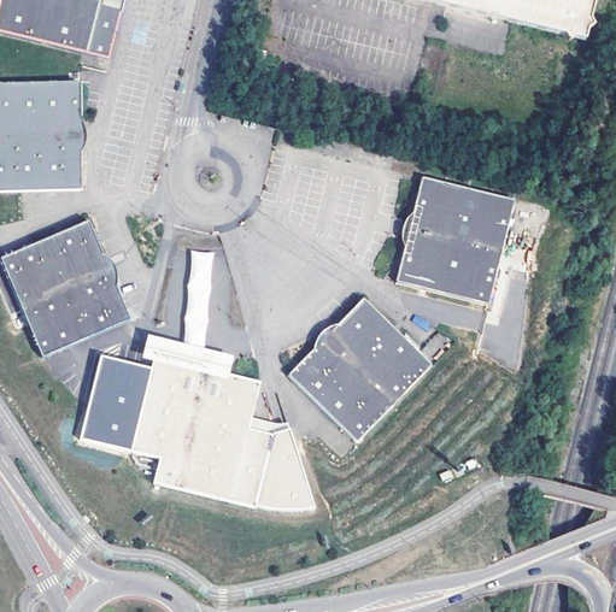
[(0,28),(86,49),(94,16),(97,13),(100,9),(104,4),(105,0),(0,0),(0,28)]
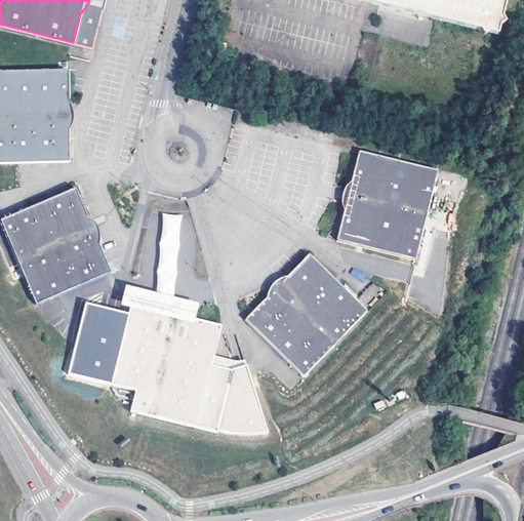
[(374,0),(473,25),(472,28),(480,30),(481,27),(487,29),(498,31),(505,0),(374,0)]
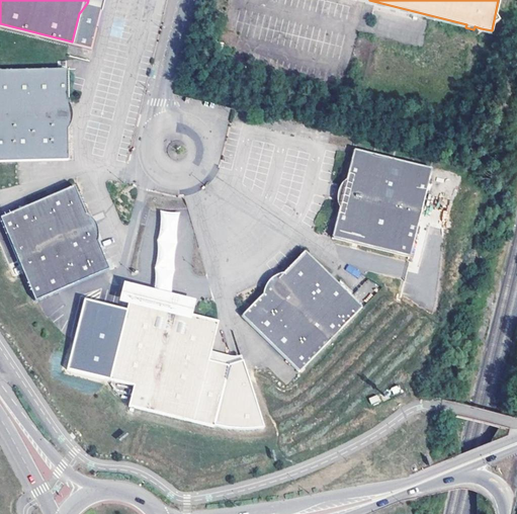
[(66,66),(0,67),(0,158),(69,158),(68,129),(69,126),(71,121),(73,117),(73,112),(72,107),(71,102),(69,98),(67,96),(67,68),(66,66)]
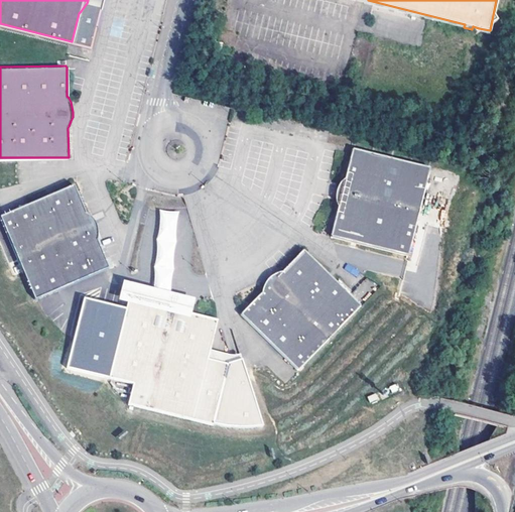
[(353,146),(346,173),(344,175),(341,178),(338,182),(337,187),(336,195),(337,199),(338,204),(331,234),(408,254),(430,166),(353,146)]
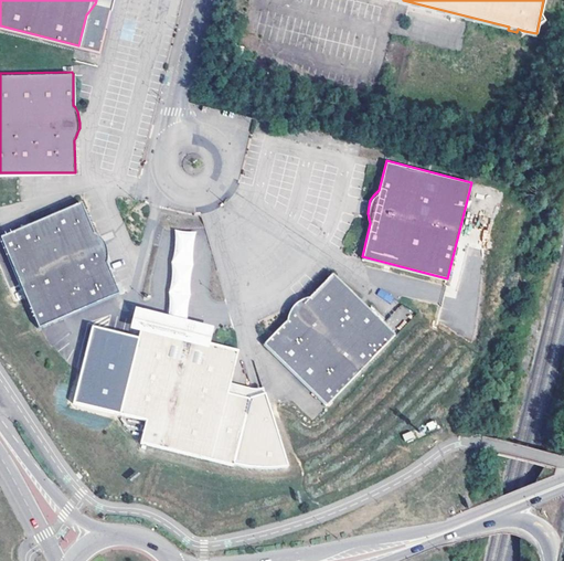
[(99,234),(93,230),(87,215),(82,200),(80,200),(0,232),(0,237),(36,324),(38,325),(117,292),(118,289),(113,276),(107,262),(108,256),(108,251),(107,245),(106,243),(105,241),(102,236),(99,234)]
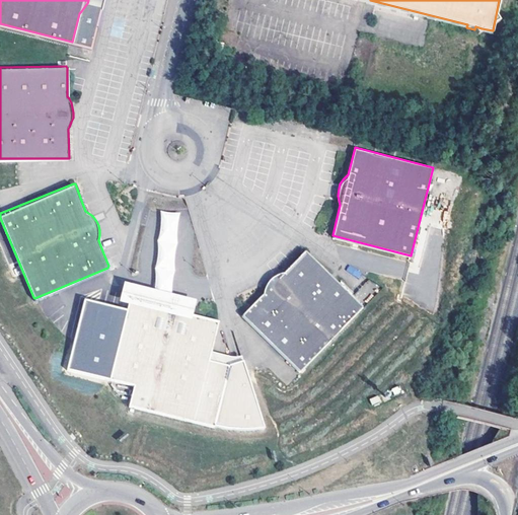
[(446,208),(460,212),(464,198),(450,194),(446,208)]
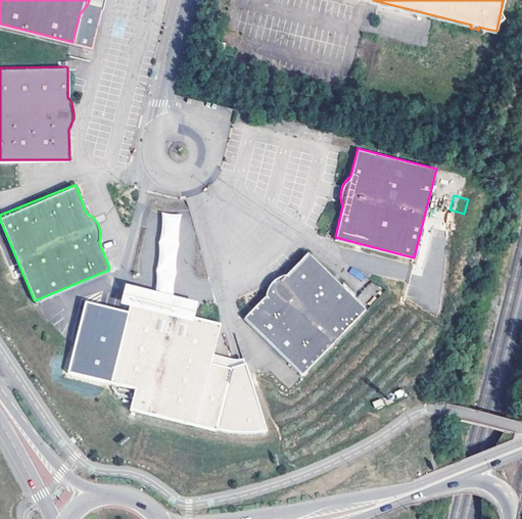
[(179,210),(161,208),(160,219),(159,230),(158,243),(157,256),(156,269),(155,282),(154,293),(171,294),(172,283),(173,270),(175,258),(176,244),(177,232),(178,220),(179,210)]
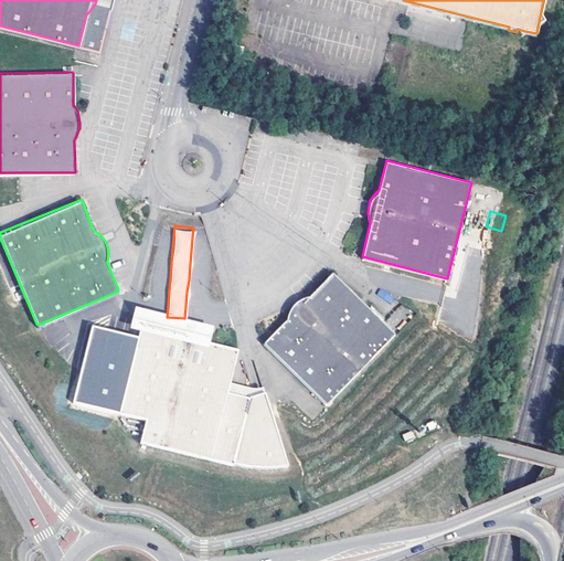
[(288,313),(287,317),(264,341),(264,343),(325,403),(327,403),(395,334),(395,331),(333,272),(331,272),(310,294),(302,296),(297,299),(294,303),(290,307),(288,313)]
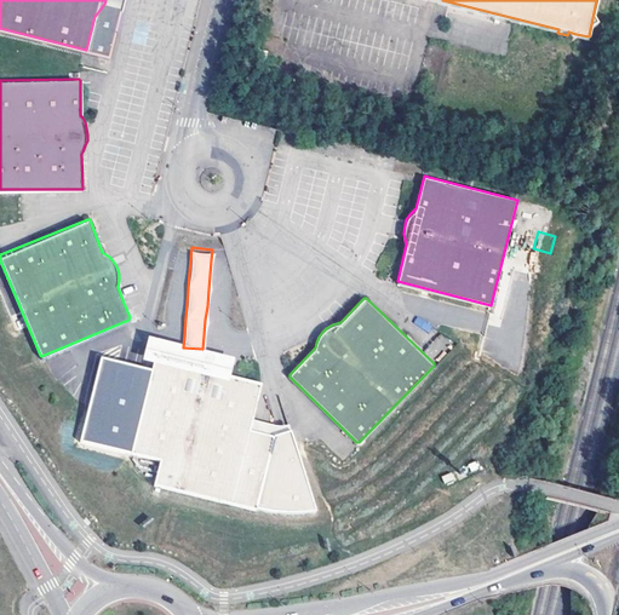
[(531,334),(525,351),(540,357),(546,340),(531,334)]
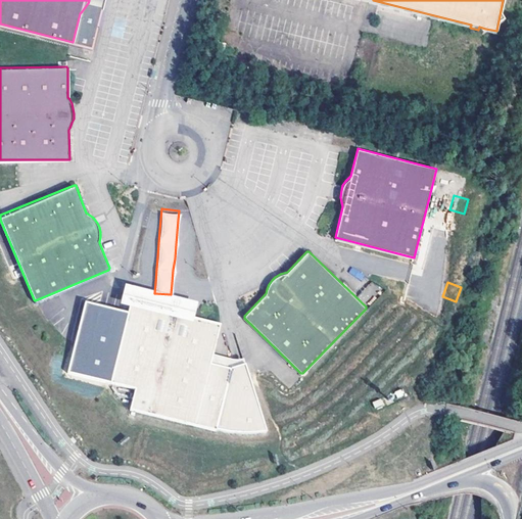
[(167,308),(161,309),(129,300),(127,309),(84,298),(66,370),(111,380),(134,386),(130,406),(131,407),(215,427),(215,426),(229,367),(209,362),(219,325),(218,323),(188,316),(185,313),(183,311),(179,309),(176,308),(171,308),(167,308)]
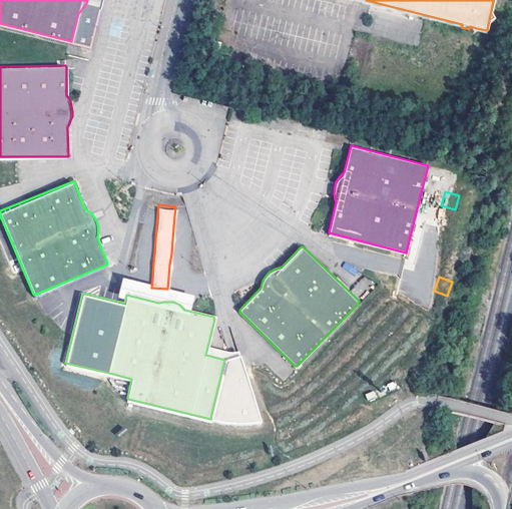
[(224,360),(210,418),(226,421),(243,422),(261,422),(239,355),(226,360),(224,360)]
